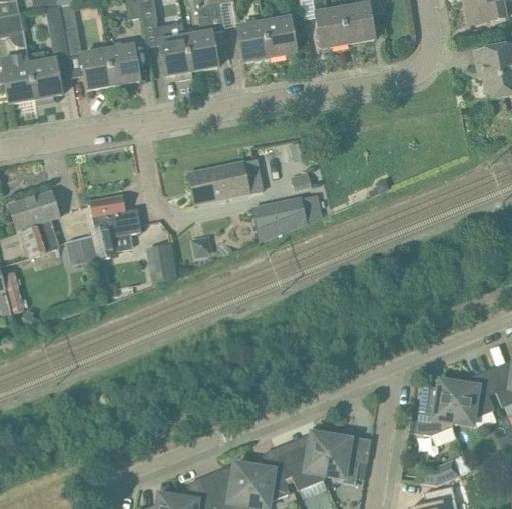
[(33,0),(35,9),(45,7),(60,5),(59,0),(33,0)]
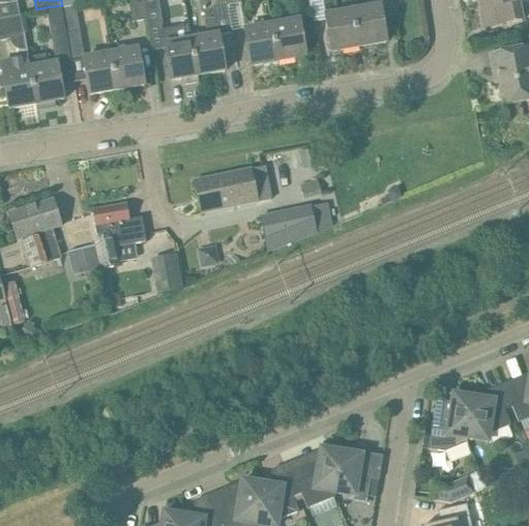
[(147,16),(144,0),(129,0),(133,19),(147,16)]
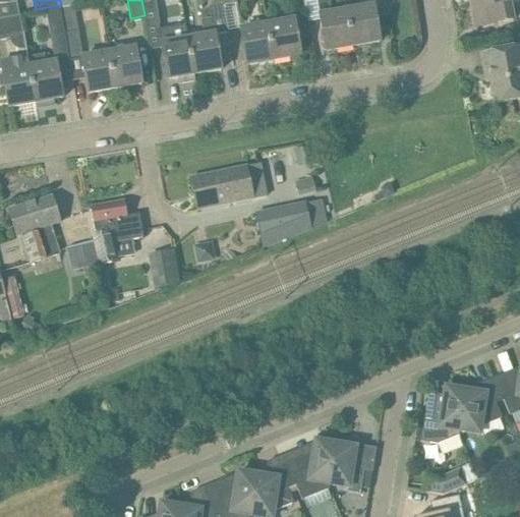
[(141,0),(145,15),(158,13),(156,0),(141,0)]
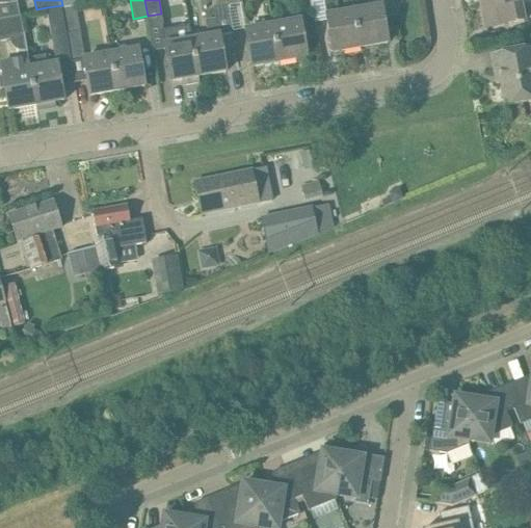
[(213,0),(216,15),(206,17),(209,33),(193,36),(200,73),(227,68),(220,31),(234,29),(229,1),(229,0),(213,0)]
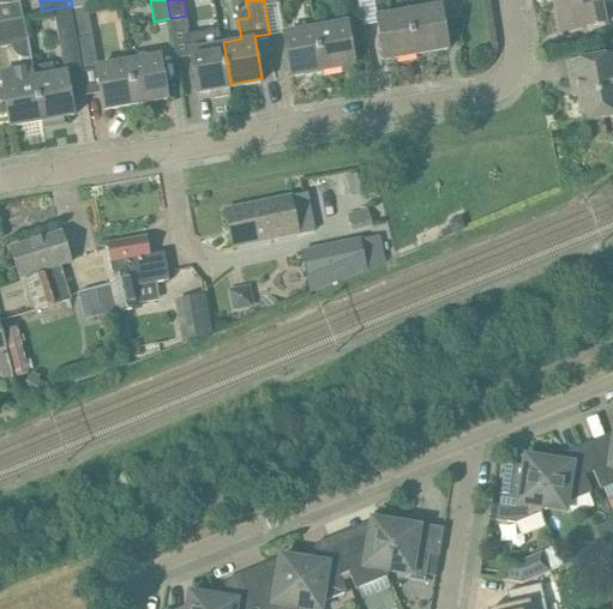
[(418,50),(410,10),(394,12),(390,0),(383,0),(376,1),(385,56),(418,50)]
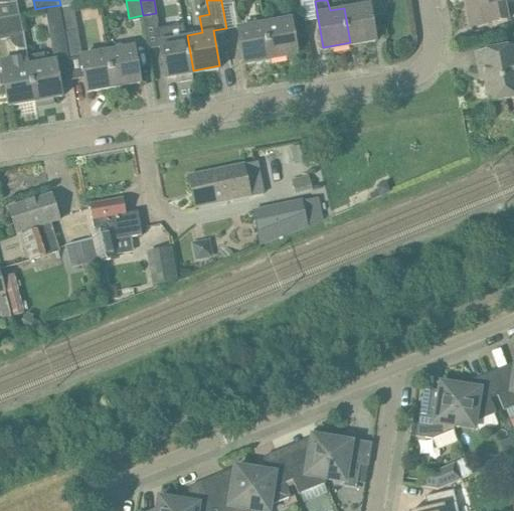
[(468,0),(472,24),(508,17),(505,0),(468,0)]
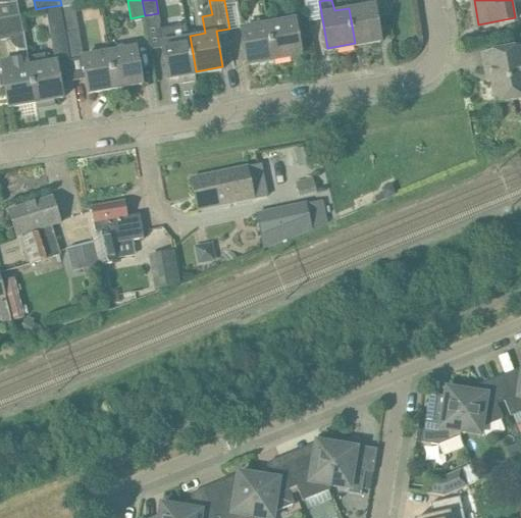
[(69,3),(61,5),(65,30),(66,32),(80,29),(80,28),(74,2),(70,3),(69,3)]
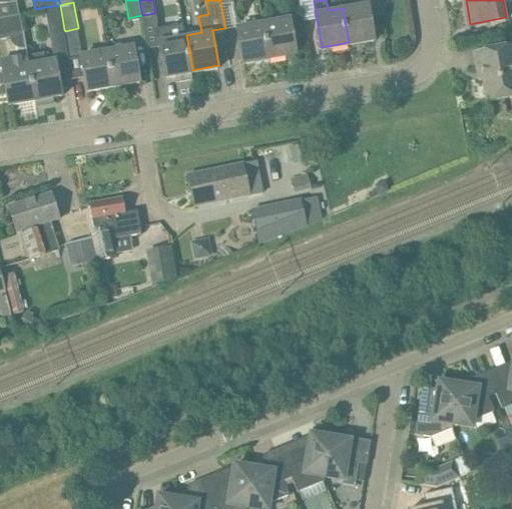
[(343,8),(349,42),(376,38),(369,3),(343,8)]
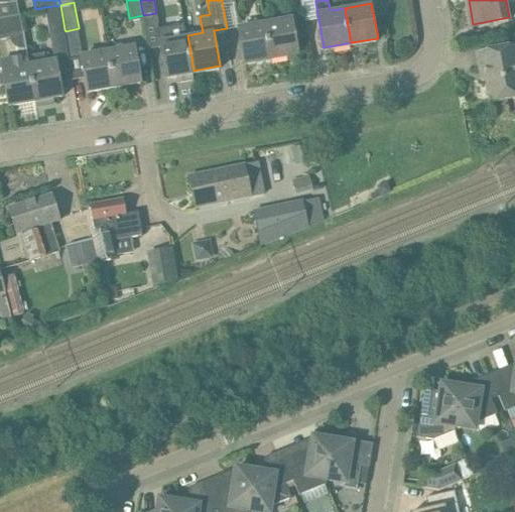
[(60,5),(45,7),(50,33),(66,31),(65,29),(60,5)]
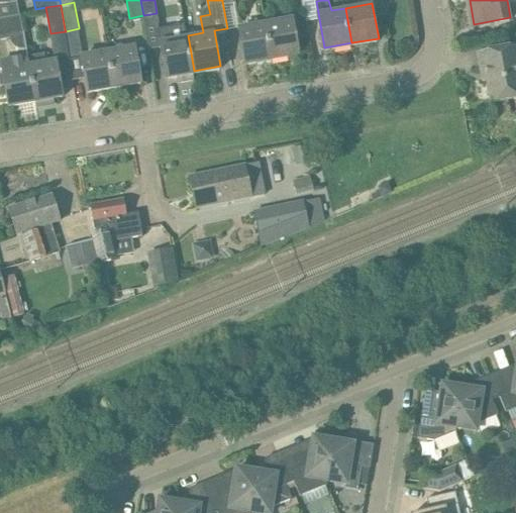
[(27,46),(21,13),(0,16),(0,36),(10,35),(12,41),(16,44),(20,46),(27,46)]
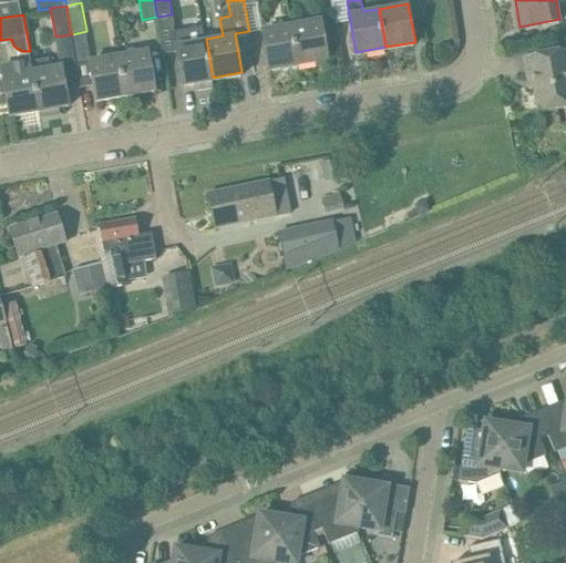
[(321,18),(292,23),(299,62),(329,58),(321,18)]
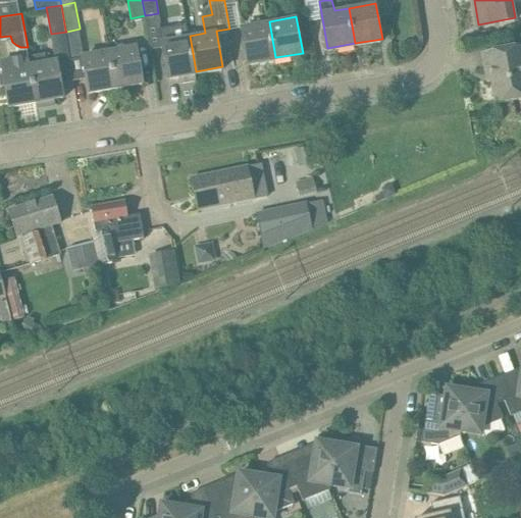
[(196,71),(190,36),(187,21),(160,27),(162,41),(168,76),(179,74),(180,82),(197,80),(196,71)]
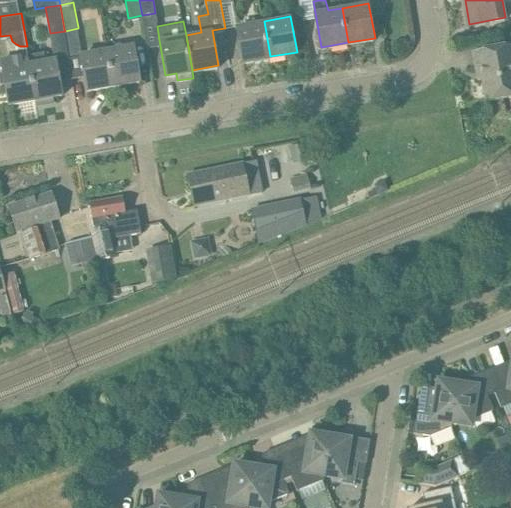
[(270,56),(264,21),(237,26),(243,61),(270,56)]
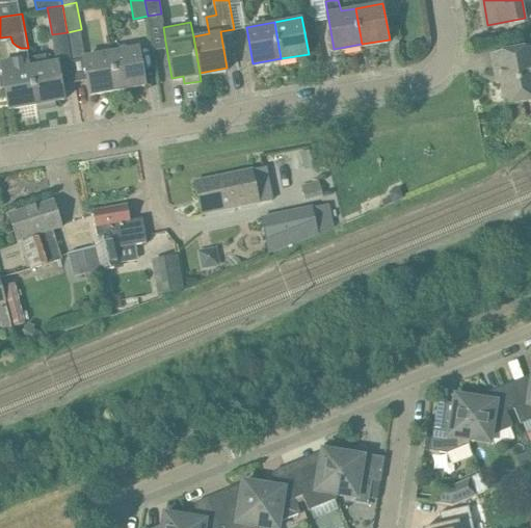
[(530,44),(492,51),(495,68),(500,67),(502,78),(497,79),(498,81),(502,80),(506,103),(530,98),(530,44)]
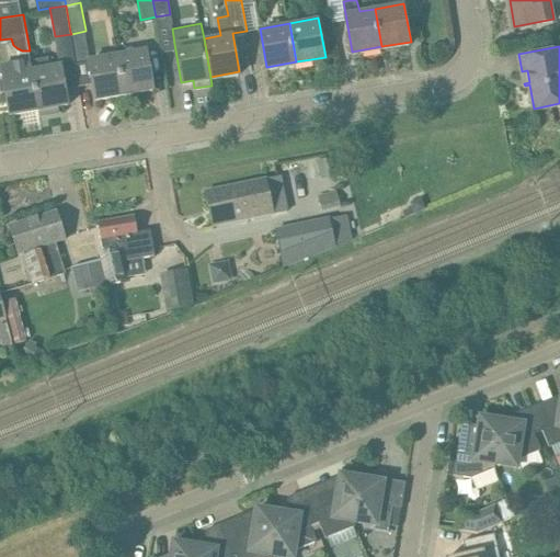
[(147,48),(118,54),(125,92),(155,87),(147,48)]
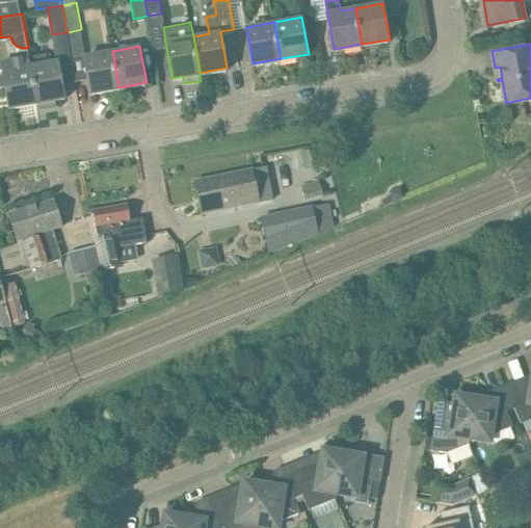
[(112,51),(72,58),(76,79),(88,77),(90,93),(118,87),(112,51)]
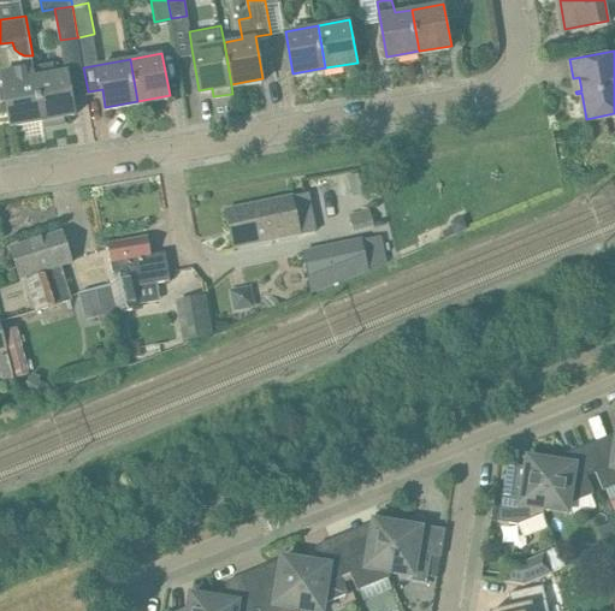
[(34,65),(43,118),(45,125),(66,122),(65,114),(76,112),(72,95),(88,92),(83,67),(55,72),(53,60),(35,65),(34,65)]
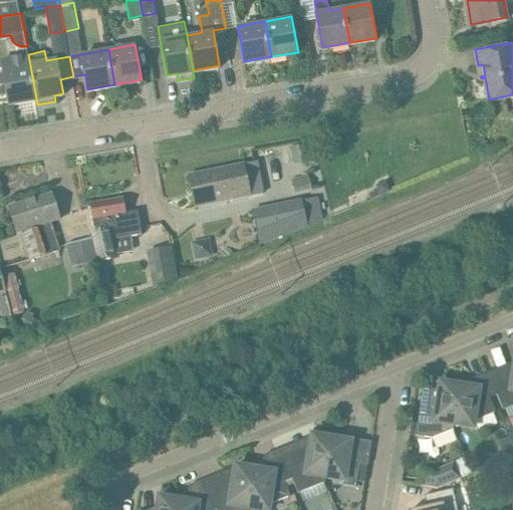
[(4,70),(0,71),(2,83),(6,82),(9,103),(36,98),(28,54),(2,58),(4,68),(3,68),(4,70)]
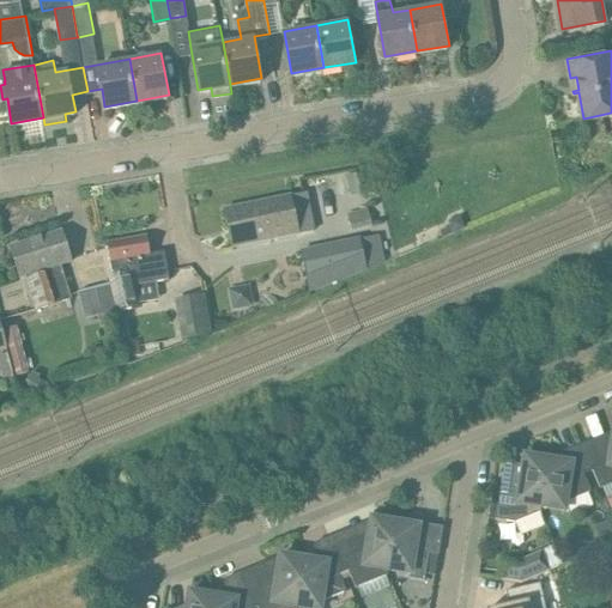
[(315,228),(307,189),(225,206),(234,244),(315,228)]
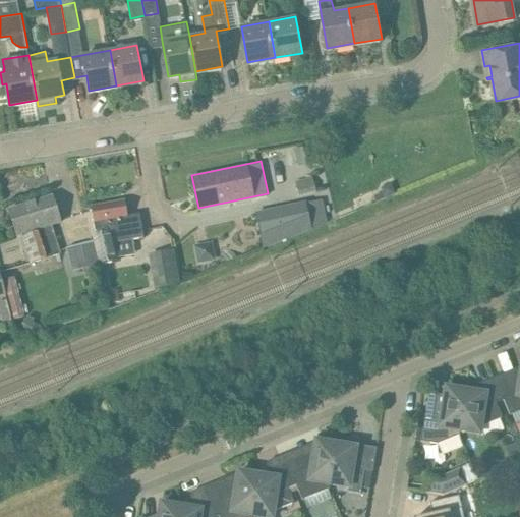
[(316,188),(312,174),(296,178),(300,192),(316,188)]
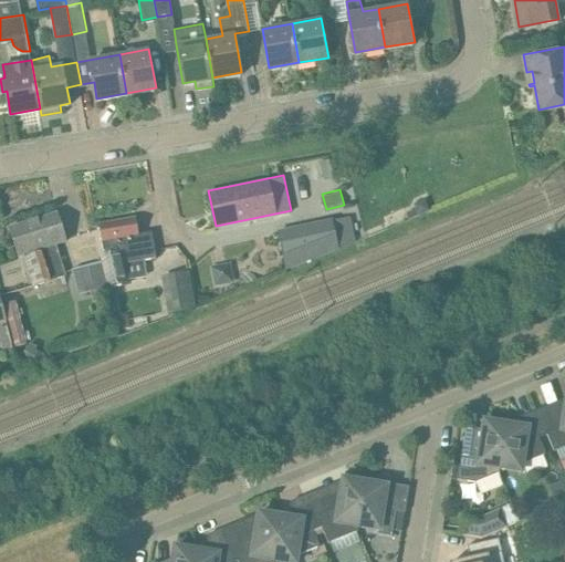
[(417,206),(407,210),(410,217),(431,208),(426,196),(419,199),(417,206)]
